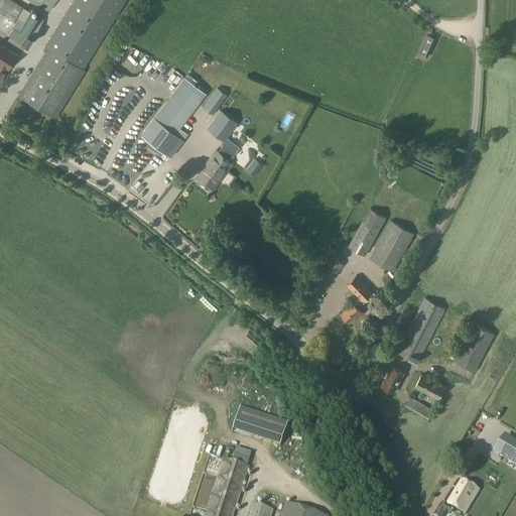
[(8,0),(0,0),(0,29),(28,46),(43,19),(8,0)]
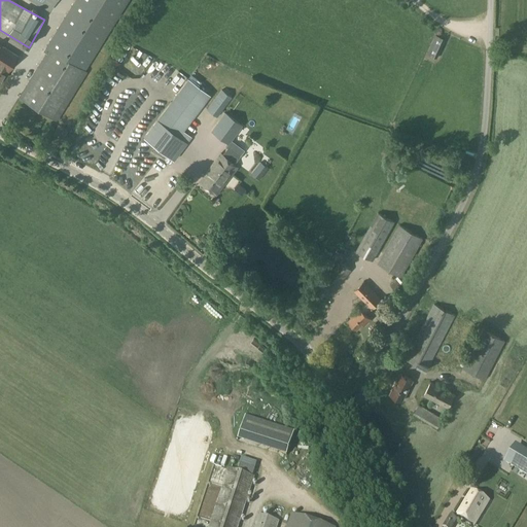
[(30,0),(49,11),(56,0),(30,0)]
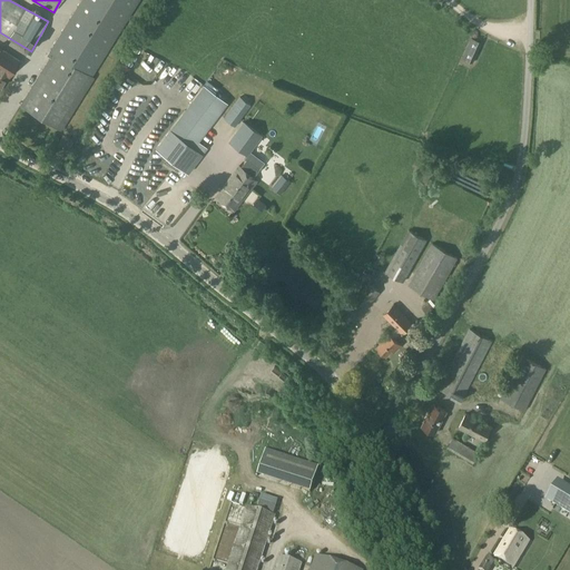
[(80,0),(50,50),(92,76),(139,0),(80,0)]
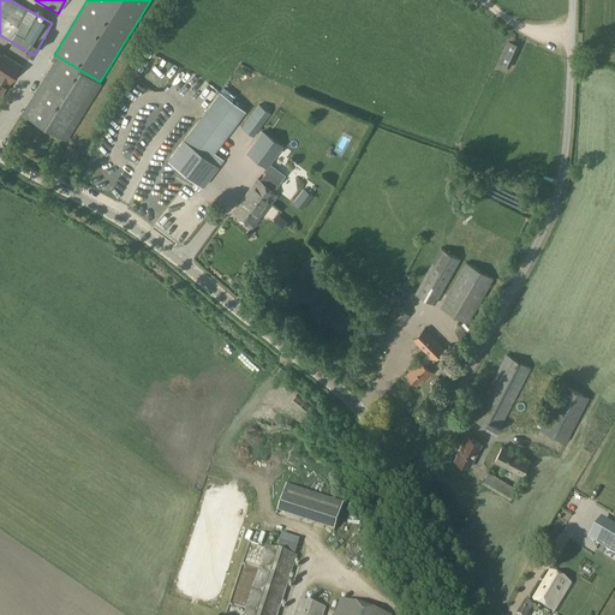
[(509,40),(500,63),(512,67),(521,45),(509,40)]
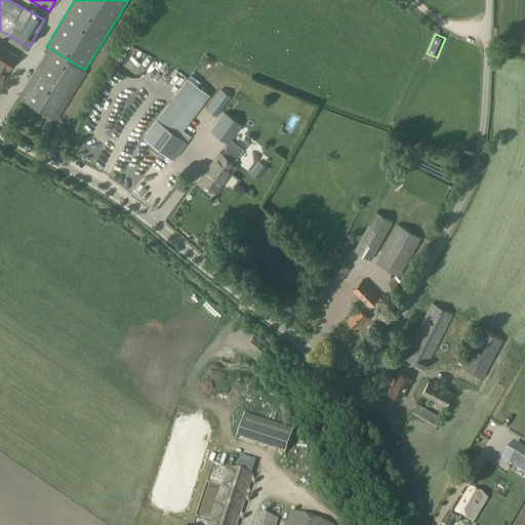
[(0,44),(0,83),(17,55),(0,44)]
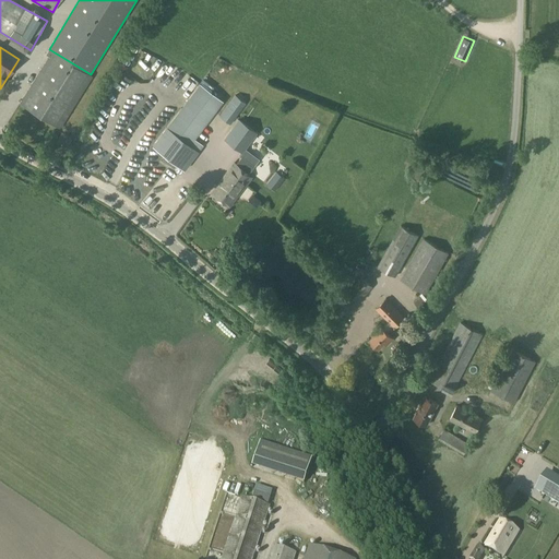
[(49,57),(21,103),(61,128),(93,75),(91,74),(49,49),(45,55),(49,57)]
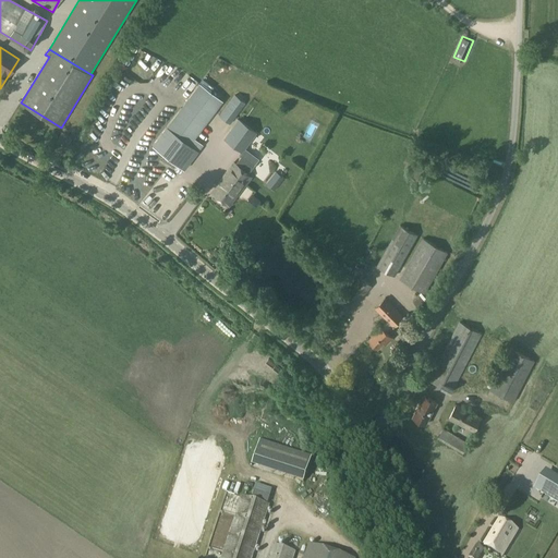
[(153,76),(147,86),(153,88),(158,80),(153,76)]
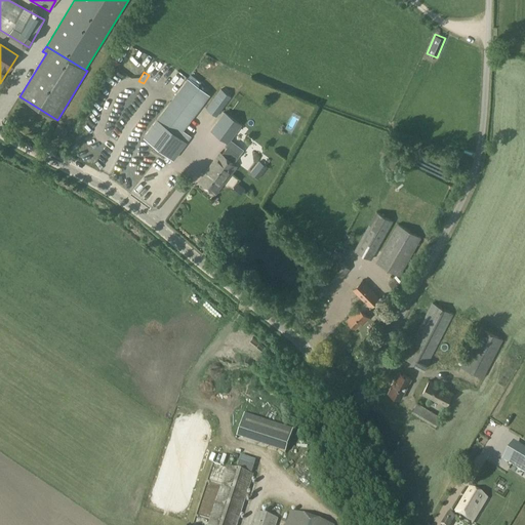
[(156,120),(144,137),(173,160),(186,143),(177,136),(209,95),(202,90),(205,86),(199,81),(196,85),(188,79),(157,120),(156,120)]
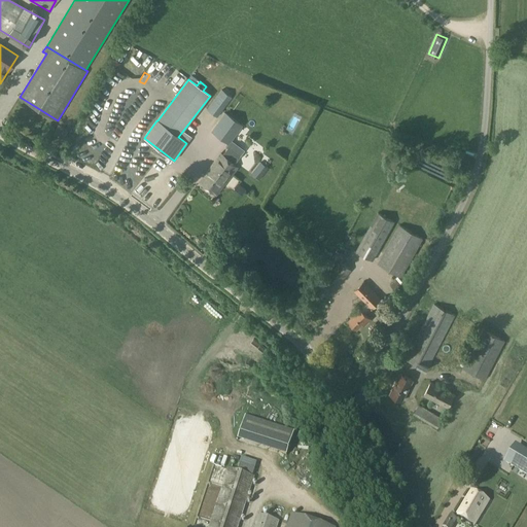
[(222,91),(209,110),(218,116),(232,98),(222,91)]
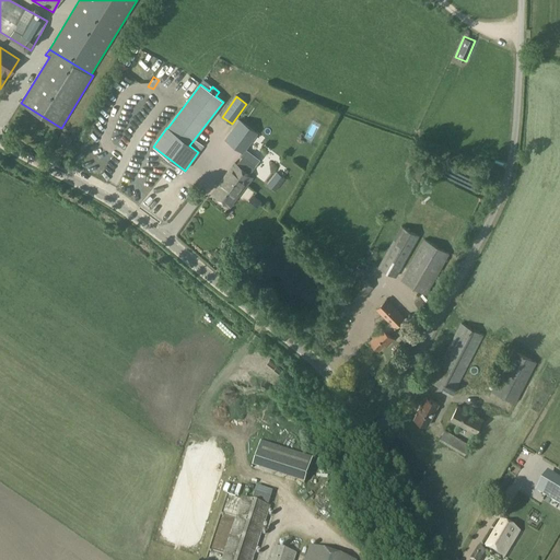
[(237,118),(223,138),(244,153),(258,133),(237,118)]
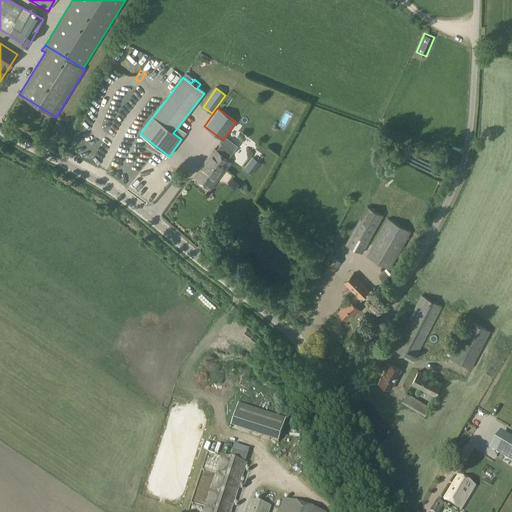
[(279,121),(288,122),(289,115),(281,113),(279,121)]
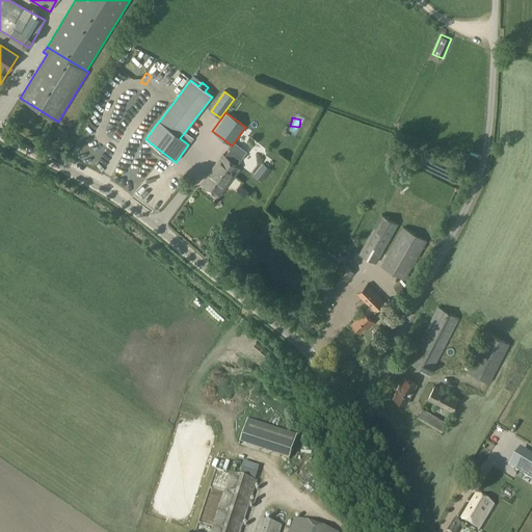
[(58,136),(64,139),(68,132),(62,129),(58,136)]
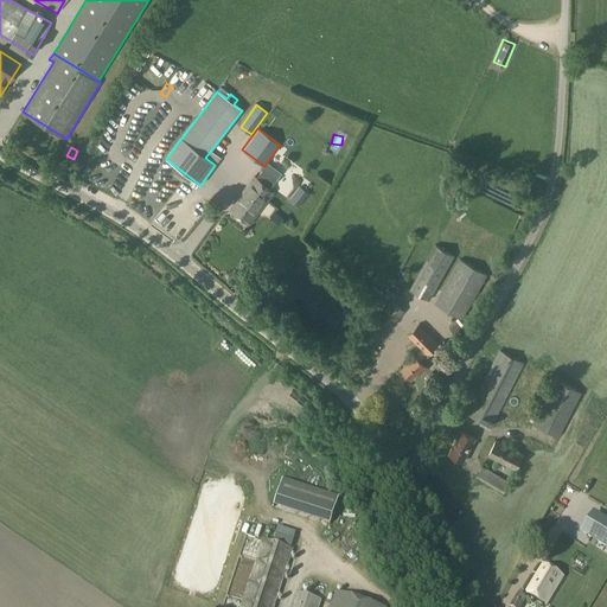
[(90,171),(88,176),(102,181),(103,177),(90,171)]
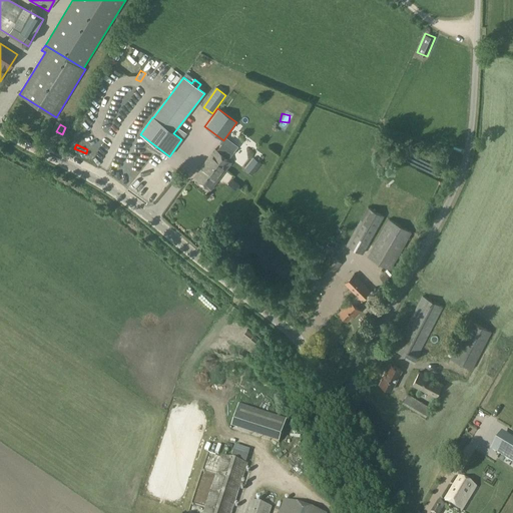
[(215,149),(194,177),(209,188),(211,189),(218,180),(216,178),(224,167),(226,169),(231,162),(229,160),(234,153),(222,144),(217,151),(215,149)]
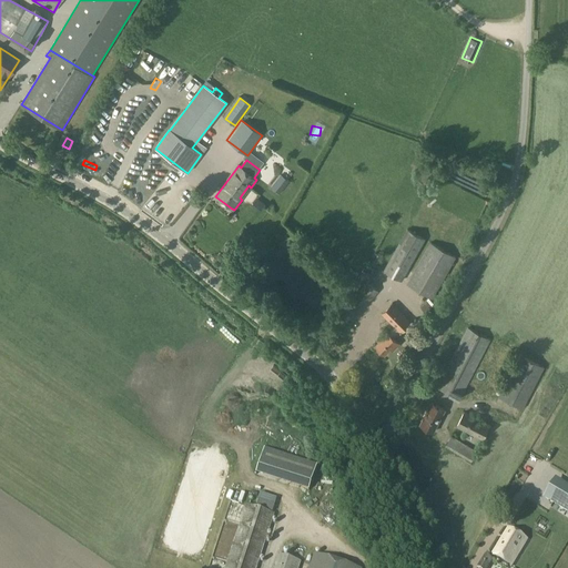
[(282,175),(271,188),(280,194),(290,182),(282,175)]
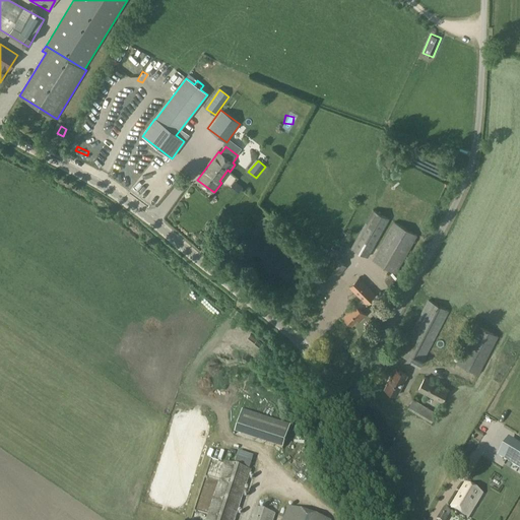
[(373,209),(351,248),(369,257),(390,218),(373,209)]
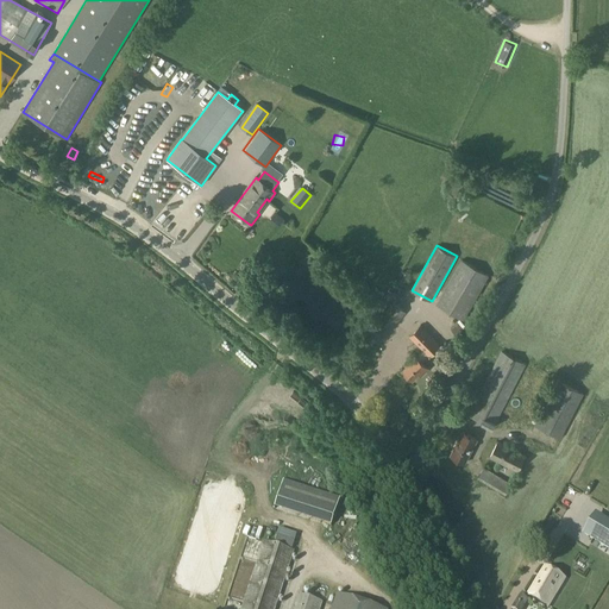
[(462,261),(437,305),(463,320),(489,276),(462,261)]
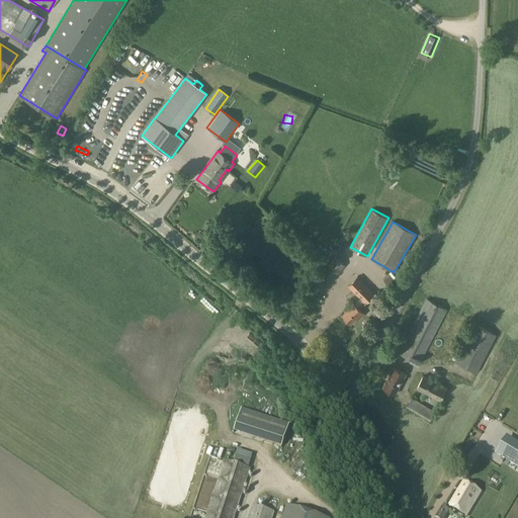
[(342,231),(337,240),(343,243),(348,234),(342,231)]
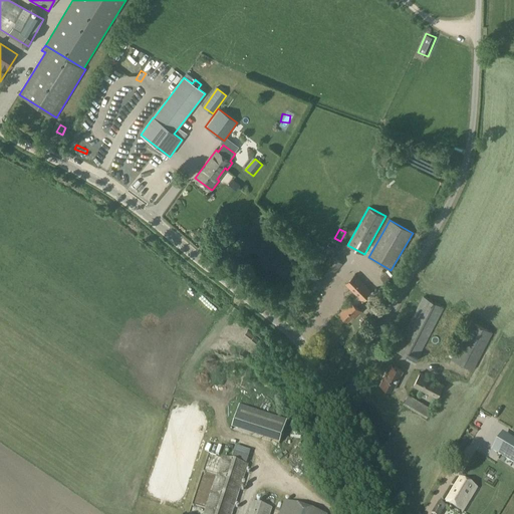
[(387,271),(380,277),(390,287),(396,281),(387,271)]
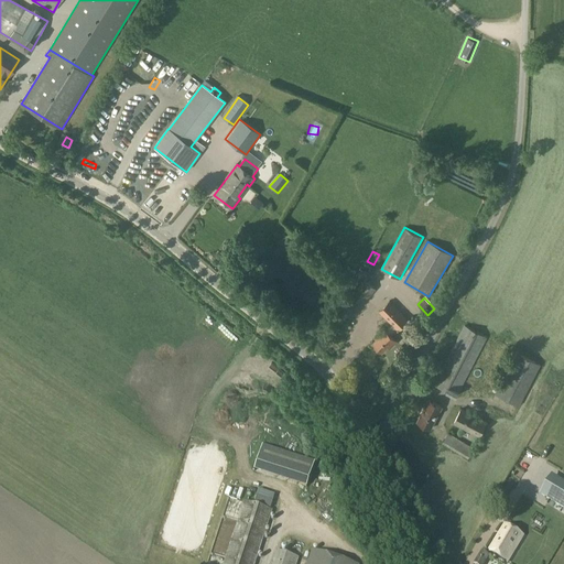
[(387,329),(373,342),(377,346),(377,348),(380,351),(382,351),(383,351),(386,353),(398,342),(391,335),(398,328),(399,329),(409,321),(390,301),(380,311),(393,324),(387,331),(387,329)]
